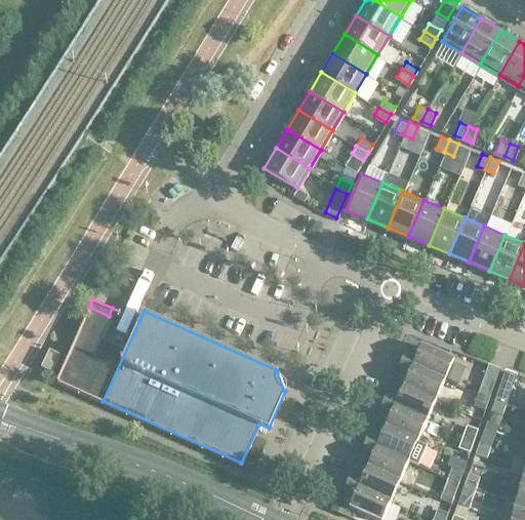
[(406,350),(402,358),(444,377),(453,357),(422,343),(418,352),(410,348),(406,350)]
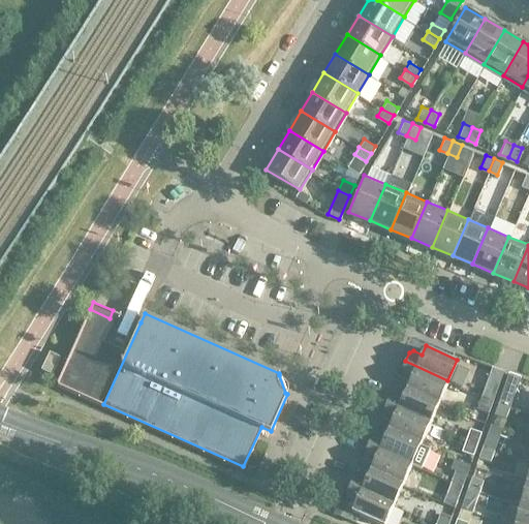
[(60,355),(49,349),(41,367),(53,372),(60,355)]
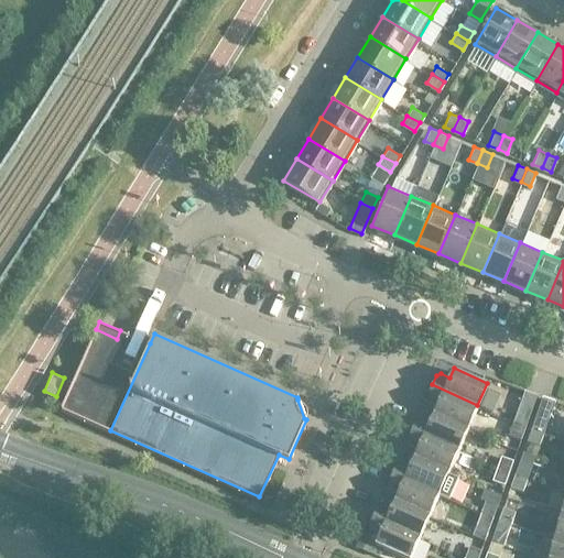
[(477,405),(432,384),(427,394),(429,398),(437,403),(434,412),(467,427),(477,405)]
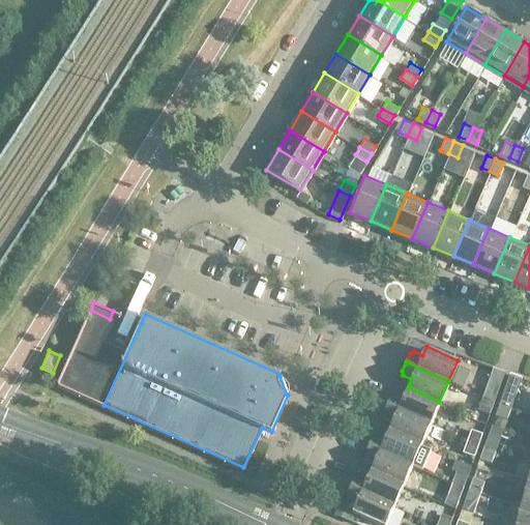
[(493,365),(481,397),(493,401),(504,370),(493,365)]
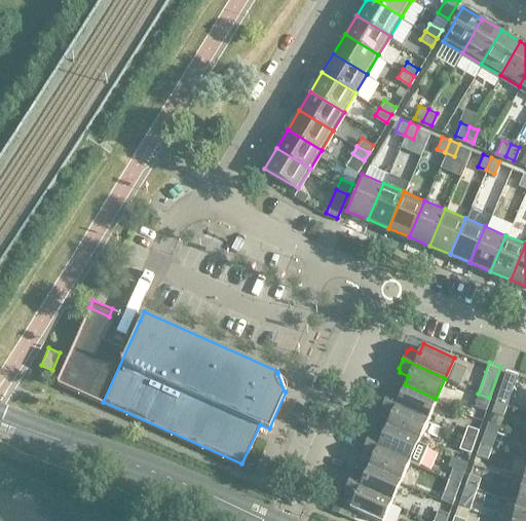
[(505,368),(505,369),(495,400),(506,404),(518,373),(505,368)]
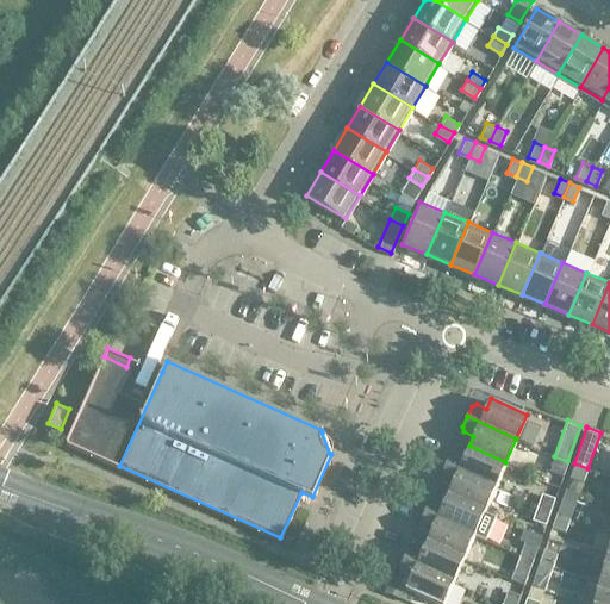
[(505,462),(470,446),(465,455),(455,450),(450,453),(446,464),(496,486),(505,462)]
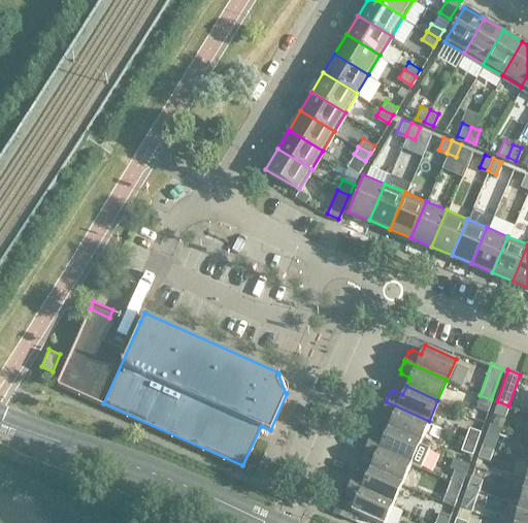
[(491,399),(480,395),(475,405),(487,411),(491,399)]
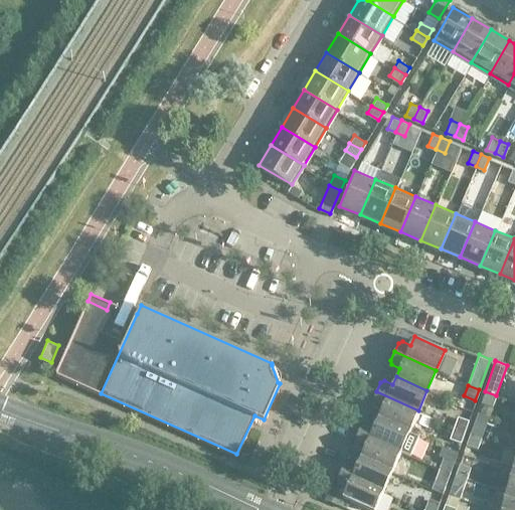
[(418,410),(376,391),(372,400),(373,404),(382,408),(378,416),(409,430),(418,410)]
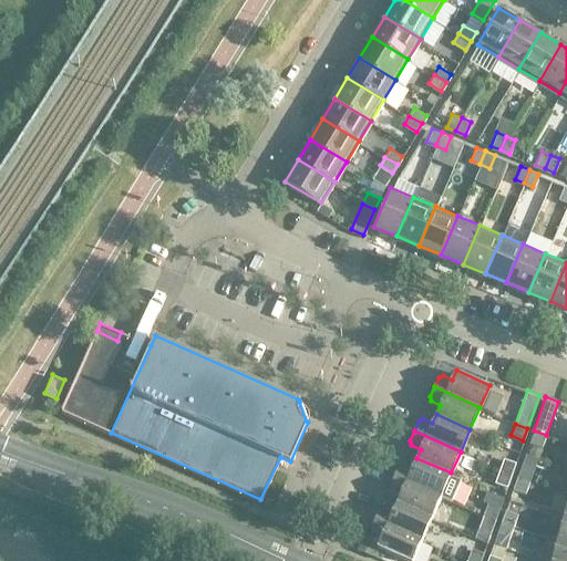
[(546,435),(534,430),(529,442),(542,446),(546,435)]
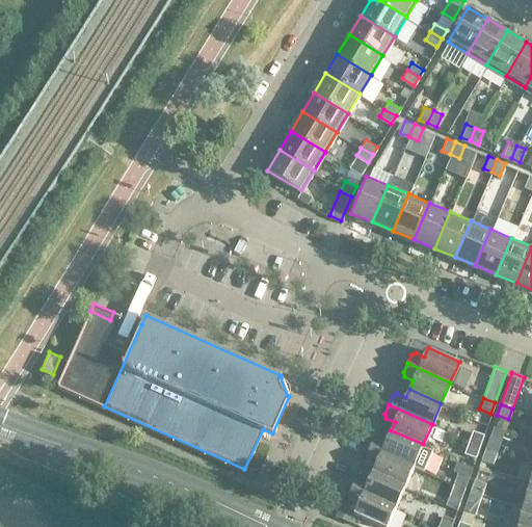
[(505,430),(493,426),(489,435),(485,446),(498,450),(505,430)]
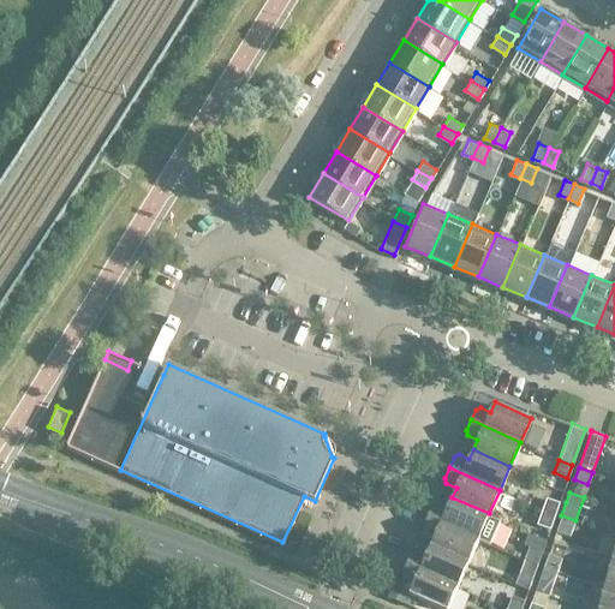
[(545,495),(541,508),(555,513),(560,500),(545,495)]
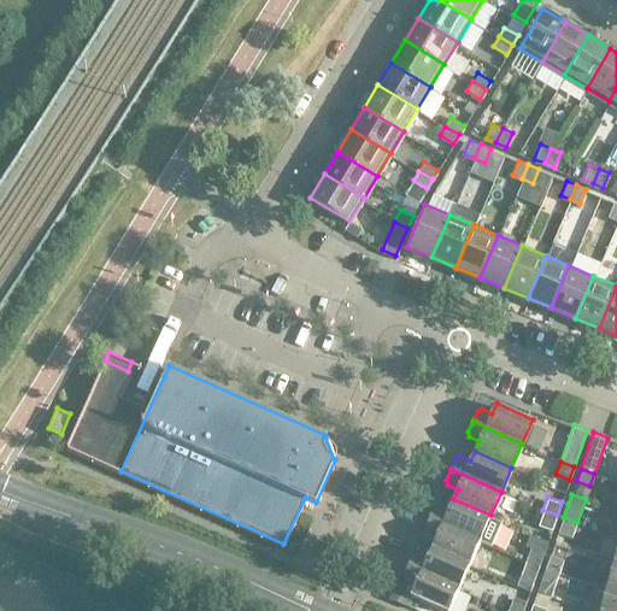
[(491,515),(453,499),(448,509),(439,504),(434,505),(429,516),(480,539),(491,515)]
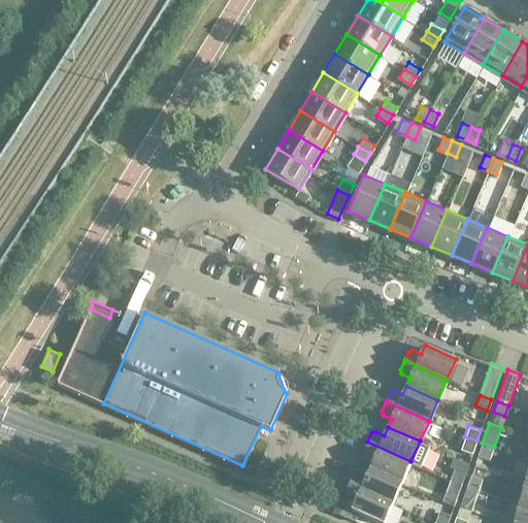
[(476,440),(464,436),(460,448),(472,452),(476,440)]
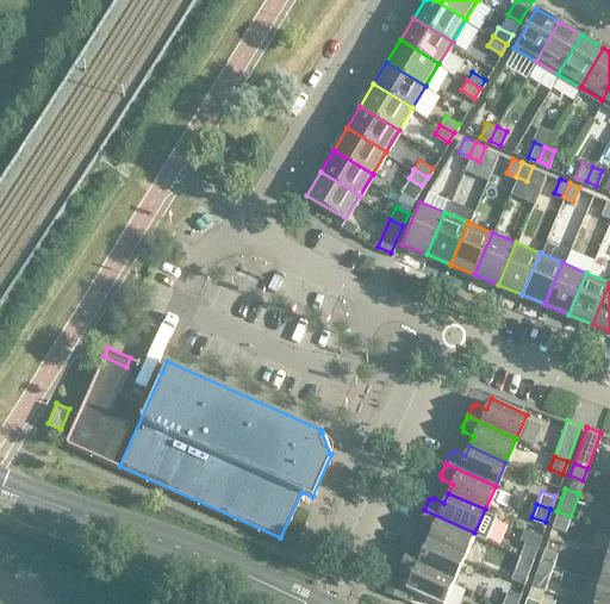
[(474,533),(424,510),(419,521),(422,525),(431,530),(427,540),(464,556),(474,533)]
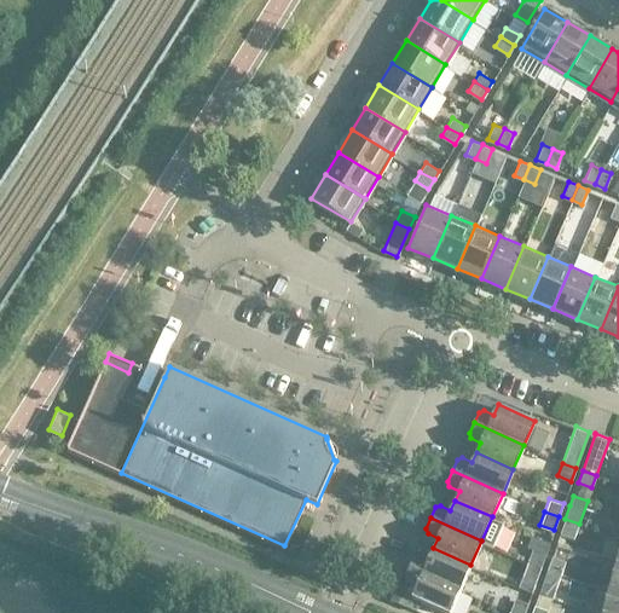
[(579,524),(565,519),(560,532),(574,537),(579,524)]
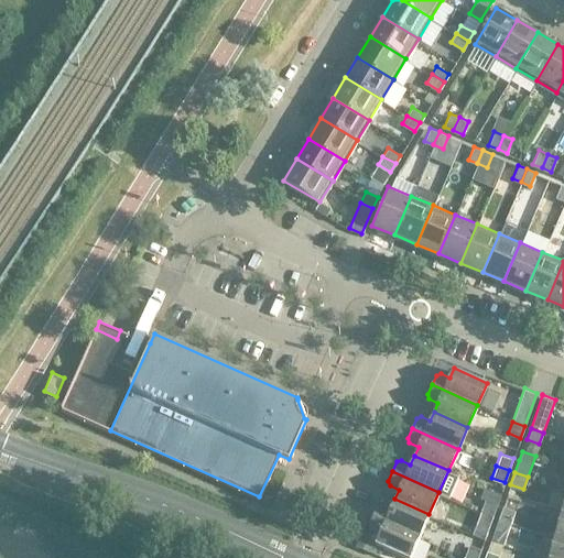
[(429,514),(394,499),(391,507),(382,503),(378,505),(373,515),(419,535),(429,514)]
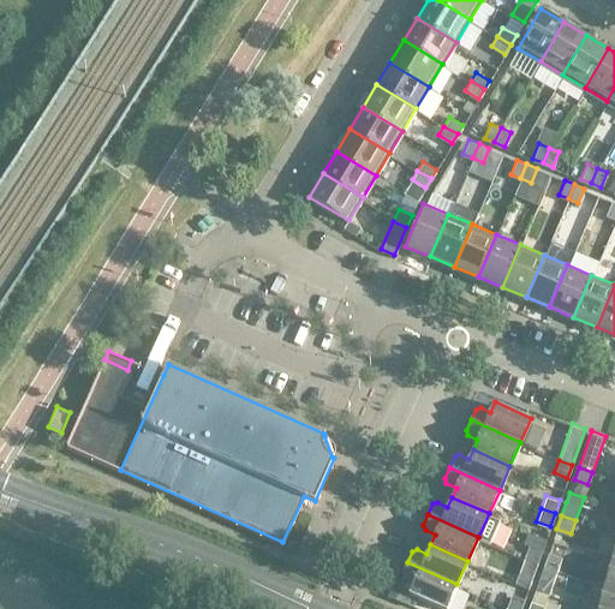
[(529,544),(524,557),(537,562),(542,549),(529,544)]
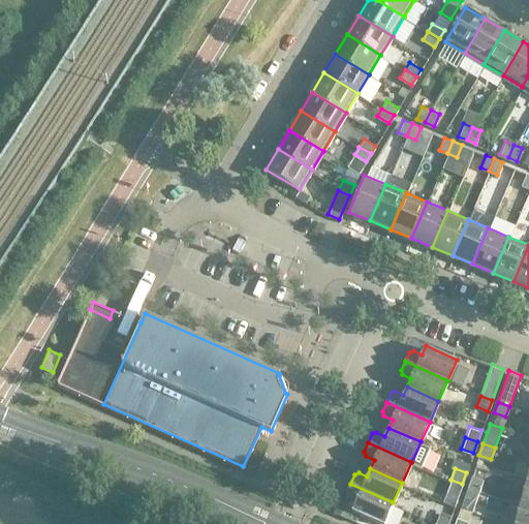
[(484,479),(472,474),(468,486),(479,490),(484,479)]
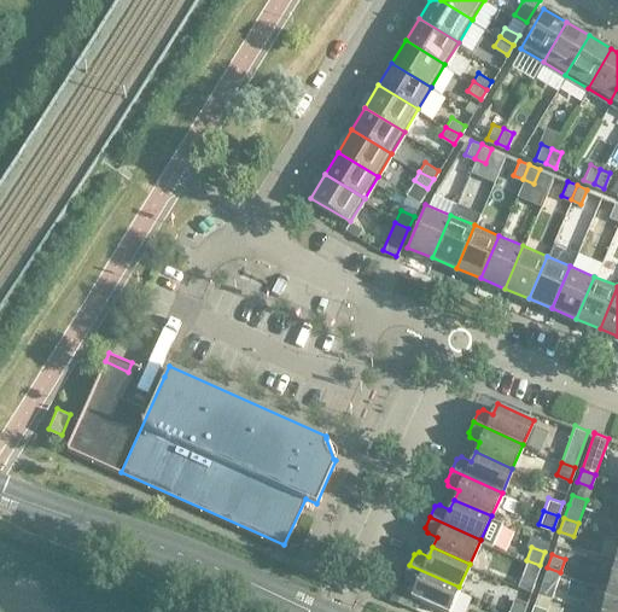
[(540,565),(526,560),(522,573),(535,578),(540,565)]
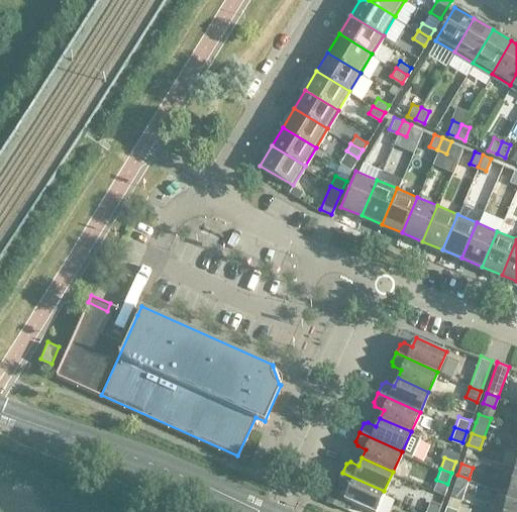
[(384,491),(342,473),(338,482),(339,486),(347,489),(344,498),(375,511),(384,491)]
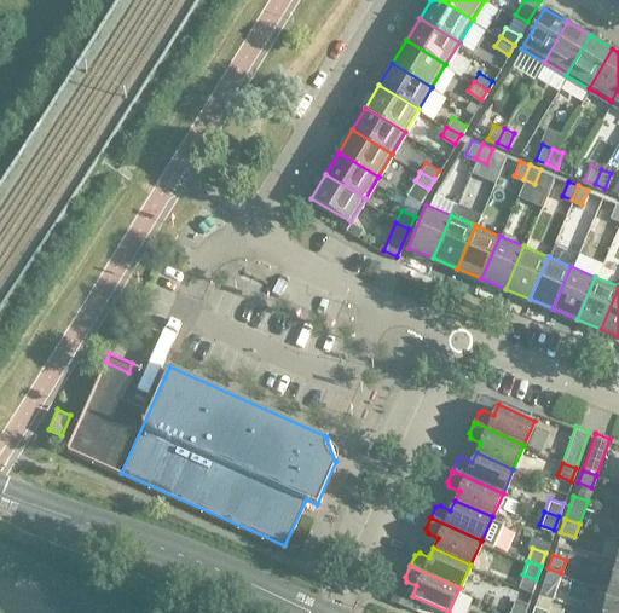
[(561,573),(548,568),(543,582),(556,587),(561,573)]
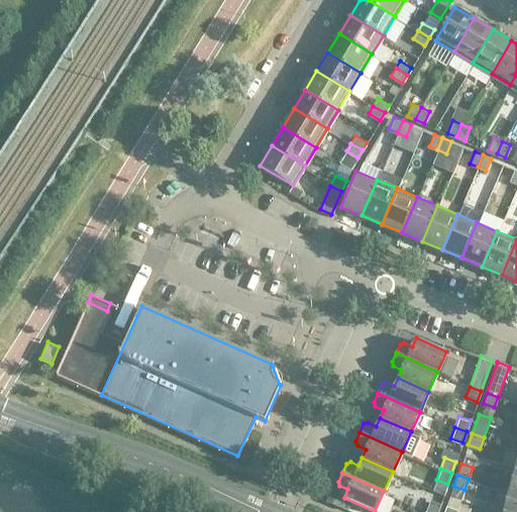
[(516,511),(516,492),(509,490),(503,511),(508,511),(516,511)]
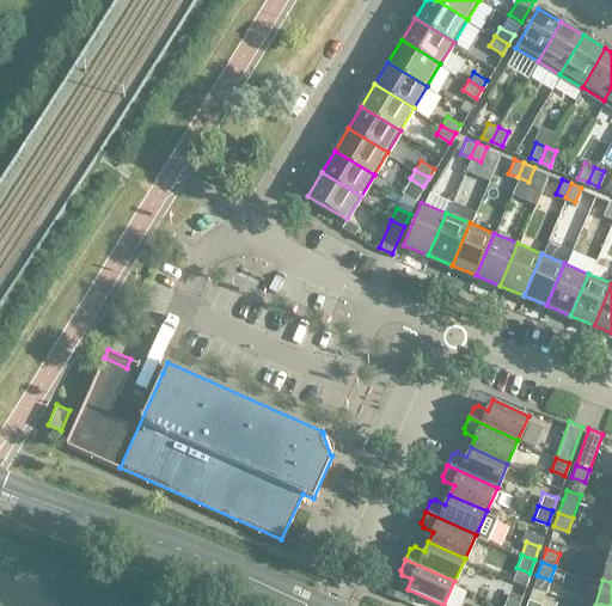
[(508,591),(503,604),(510,605),(518,605),(521,595),(508,591)]
